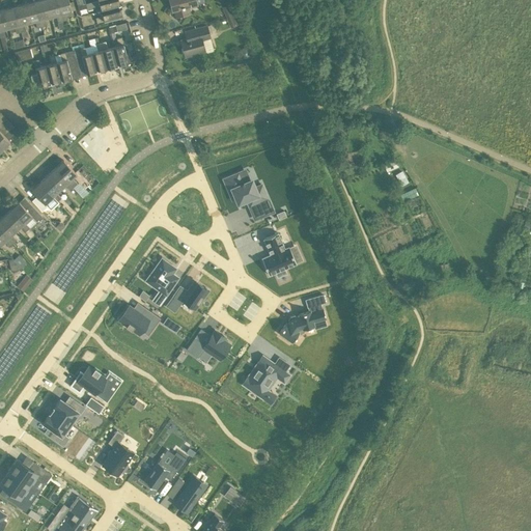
[(45,18),(50,17),(46,0),(37,0),(35,1),(42,27),(47,25),(45,18)]
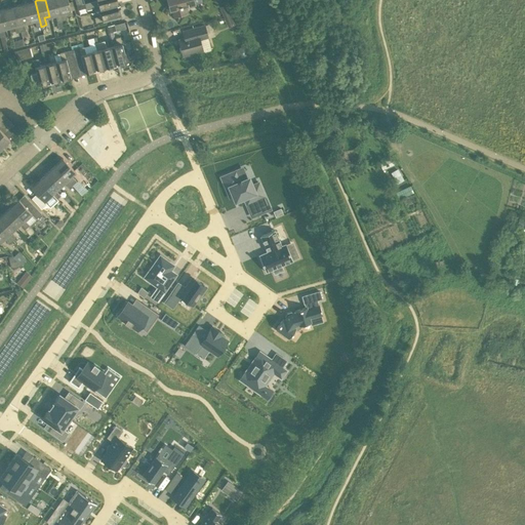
[(57,22),(62,21),(55,0),(45,0),(49,16),(55,15),(57,22)]
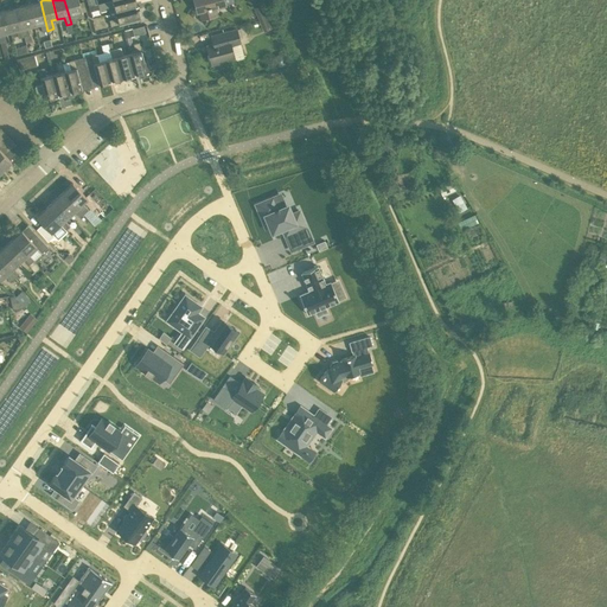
[(64,0),(71,24),(77,21),(75,14),(82,13),(78,0),(64,0)]
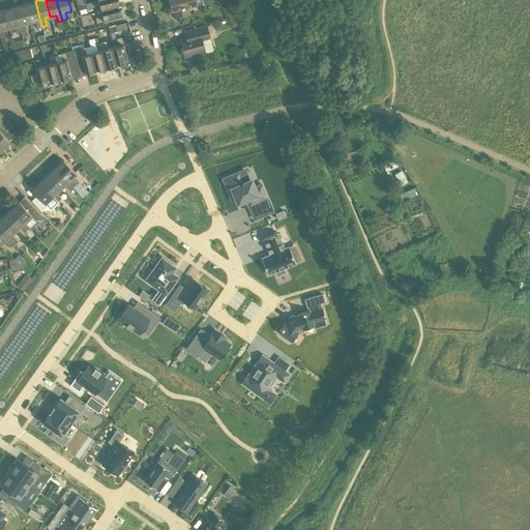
[(100,10),(119,5),(117,0),(96,0),(86,3),(87,9),(95,7),(96,11),(100,10)]
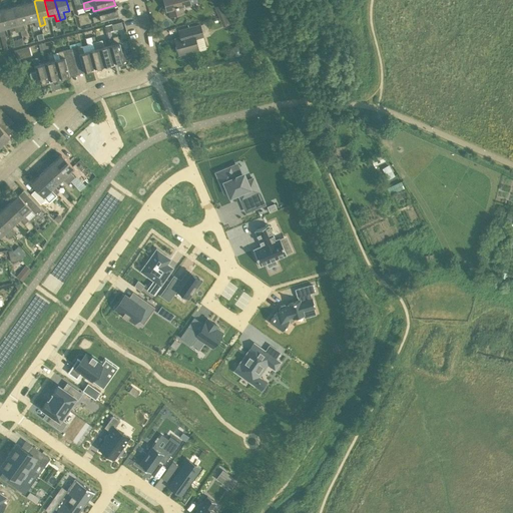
[(181,7),(189,5),(187,0),(163,0),(166,10),(167,9),(169,16),(182,13),(181,7)]
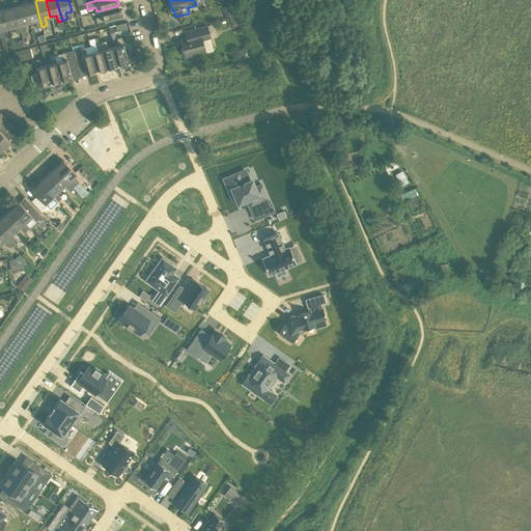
[(37,28),(42,27),(35,1),(25,3),(29,22),(35,21),(37,28)]
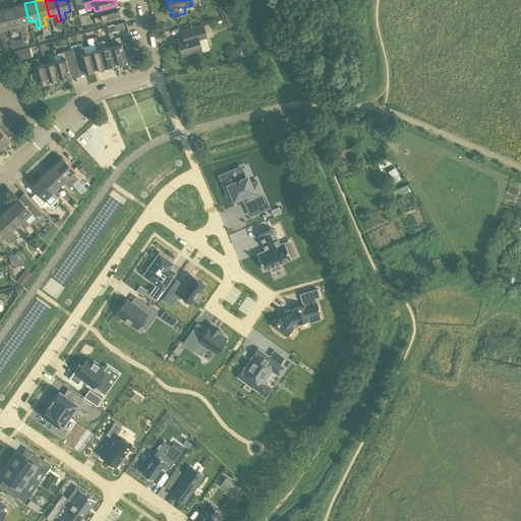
[(222,17),(233,14),(228,2),(218,7),(222,17)]
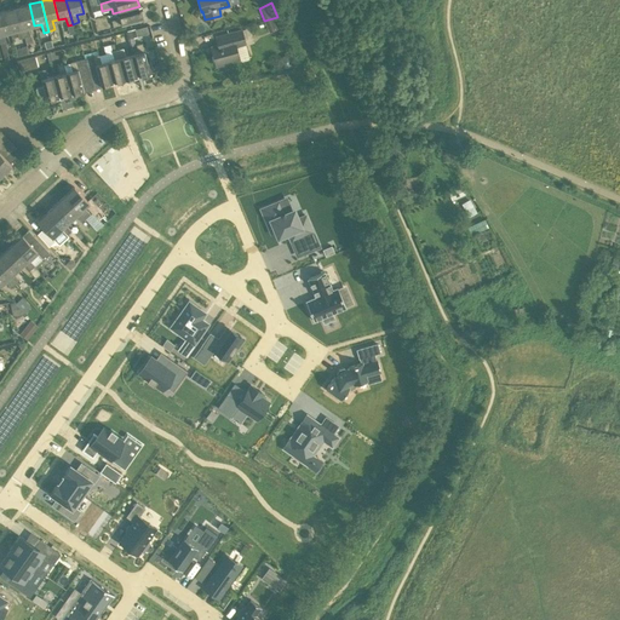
[(28,28),(34,26),(29,4),(17,7),(24,38),(26,38),(30,35),(28,28)]
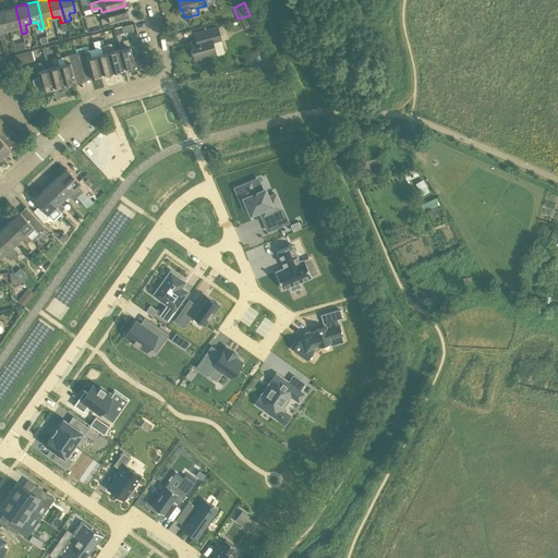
[(125,5),(106,11),(107,16),(100,19),(101,24),(129,16),(125,5)]
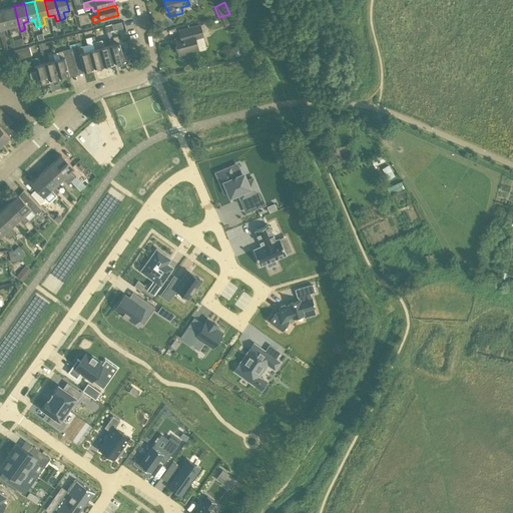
[(15,32),(20,31),(14,6),(3,9),(8,26),(14,25),(15,32)]
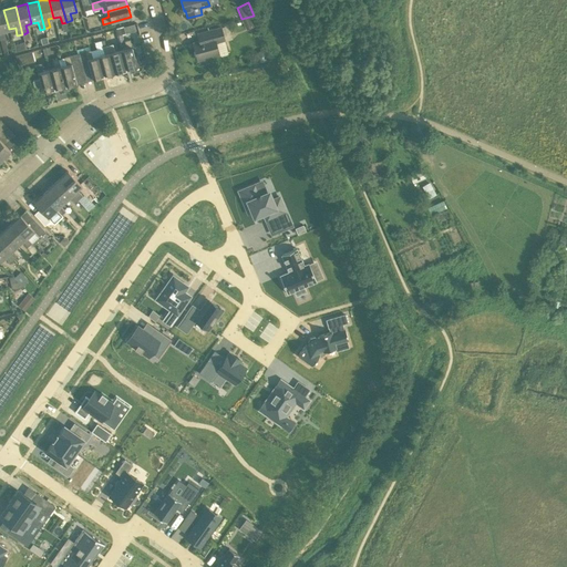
[(3,10),(0,10),(0,40),(6,39),(3,31),(9,29),(3,10)]
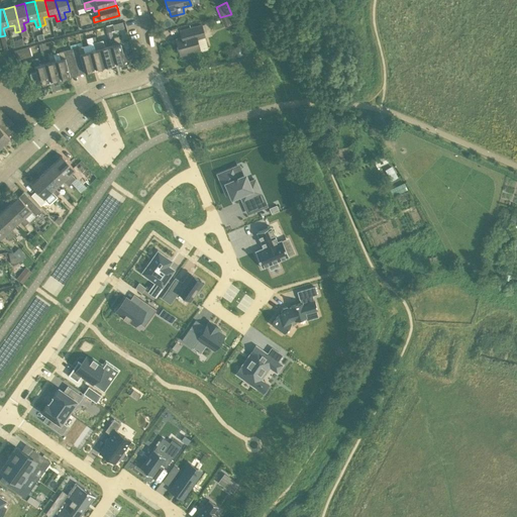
[(231,14),(220,17),(224,26),(235,22),(231,14)]
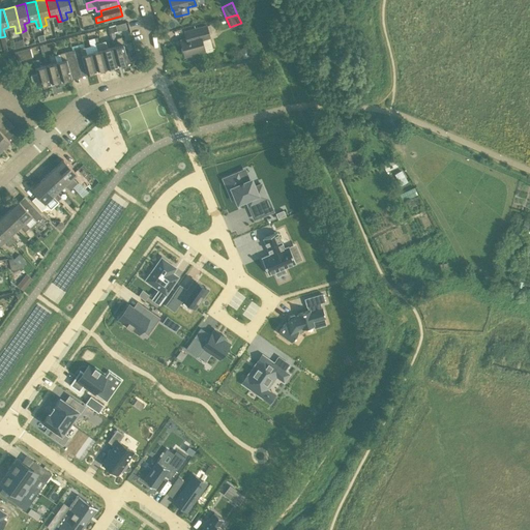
[(116,25),(108,27),(110,33),(117,31),(116,25)]
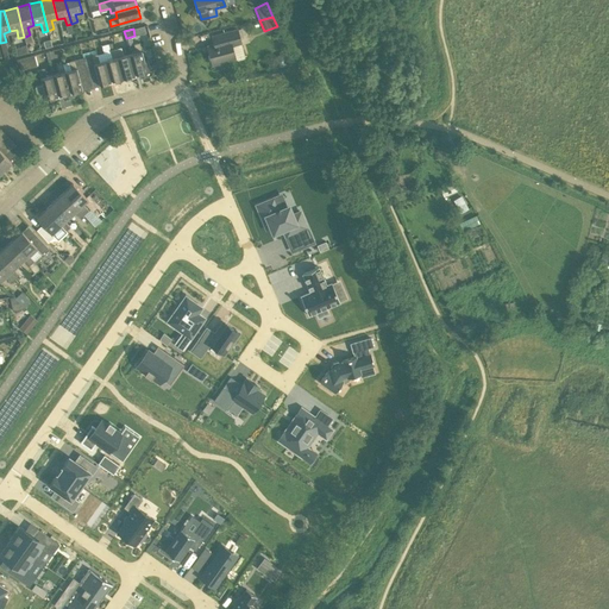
[(212,64),(236,60),(232,46),(240,44),(237,31),(224,33),(226,42),(208,46),(212,64)]
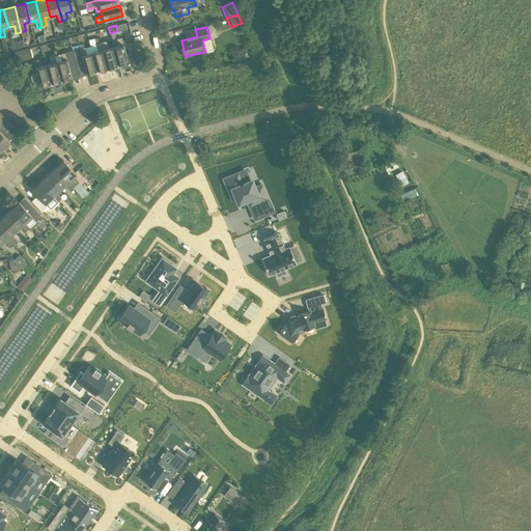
[(96,71),(107,68),(99,36),(94,38),(98,51),(91,52),(96,71)]
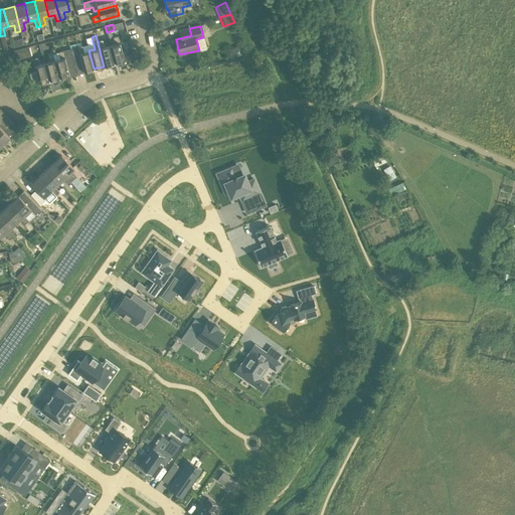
[(114,63),(109,45),(104,46),(103,39),(98,41),(96,35),(104,66),(114,63)]
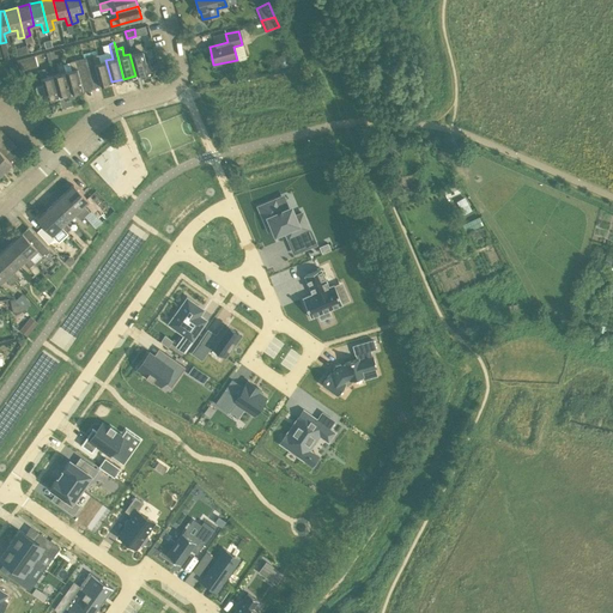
[(129,54),(135,76),(147,72),(140,43),(134,44),(137,52),(129,54)]
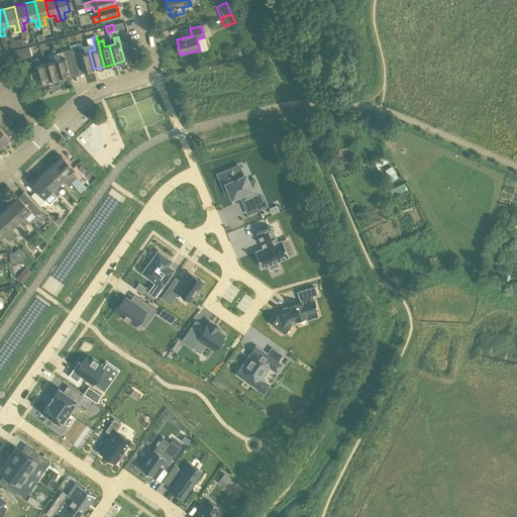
[(12,42),(14,47),(24,45),(24,43),(23,39),(12,42)]
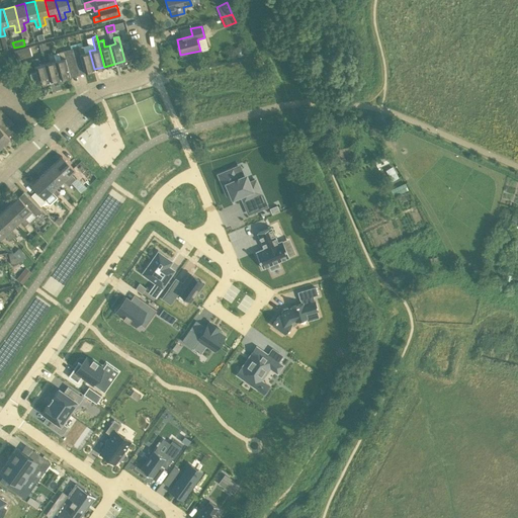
[(15,59),(30,55),(28,46),(13,50),(15,59)]
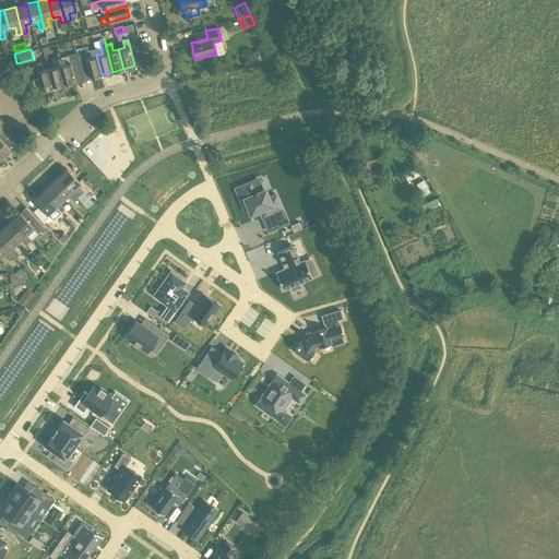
[(102,74),(96,55),(91,56),(90,49),(62,57),(64,63),(59,64),(64,84),(75,82),(73,72),(87,68),(90,78),(102,74)]
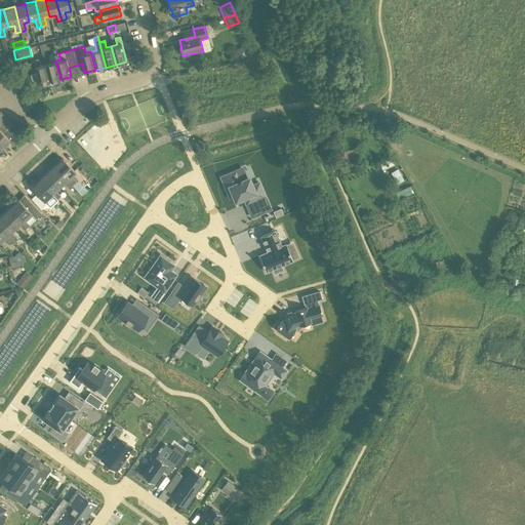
[(55,61),(53,54),(49,55),(50,62),(44,64),(49,82),(61,79),(55,61)]
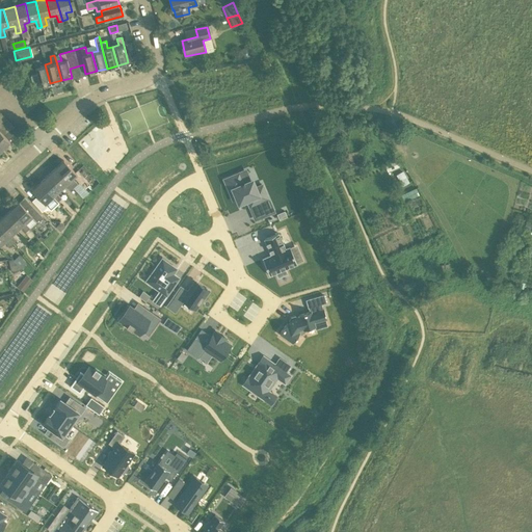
[(50,83),(45,64),(41,65),(38,59),(33,60),(36,74),(32,75),(30,77),(32,83),(34,83),(38,82),(40,86),(50,83)]
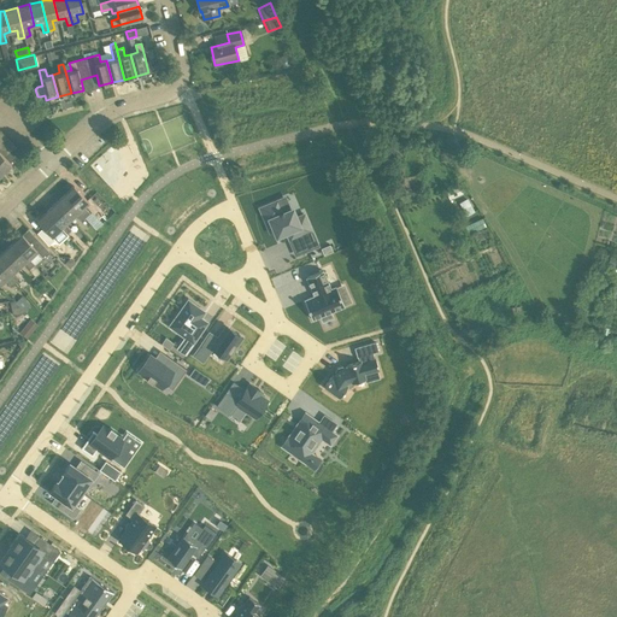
[(0,151),(10,141),(6,137),(0,142),(0,151)]
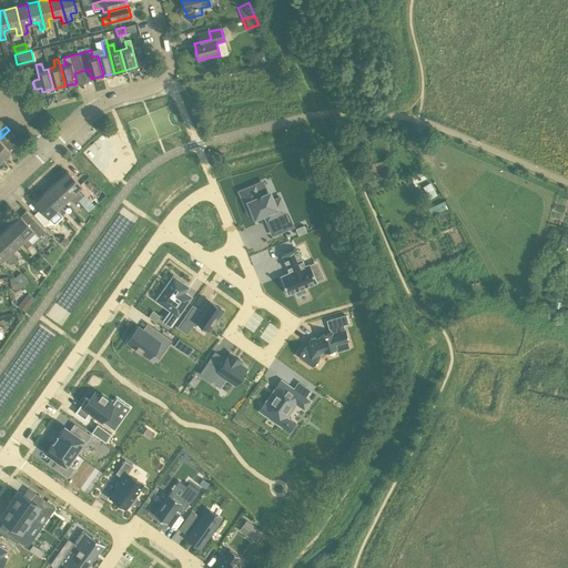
[(0,141),(3,145),(14,135),(9,130),(0,139),(0,141)]
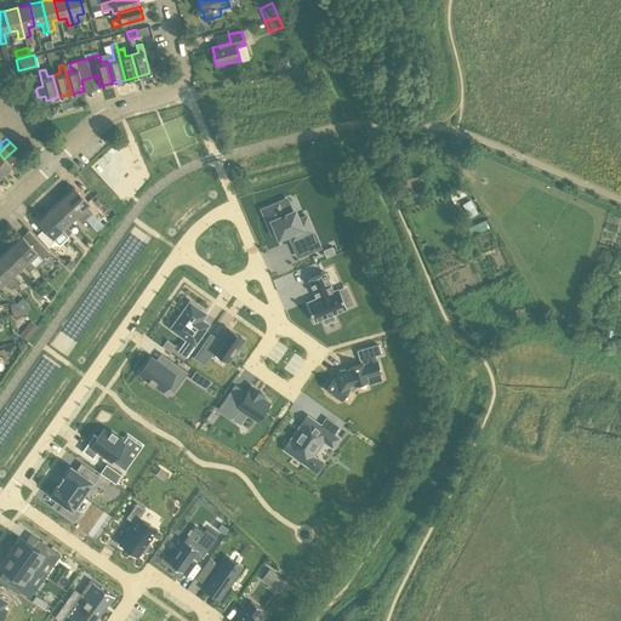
[(4,159),(9,165),(21,153),(16,148),(4,159)]
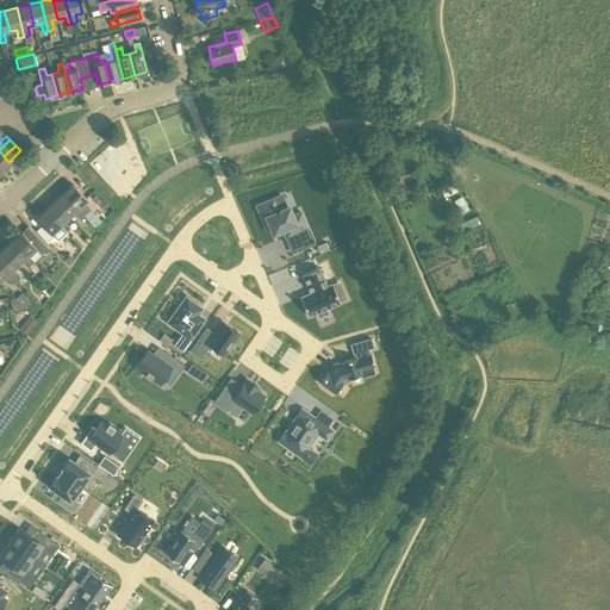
[(0,151),(0,170),(1,173),(11,163),(8,162),(4,156),(0,151)]
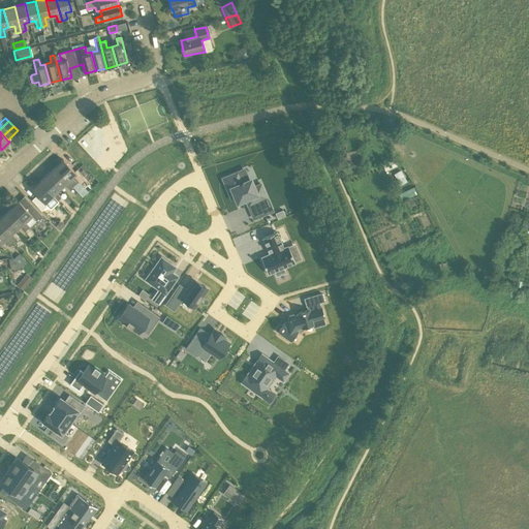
[(55,167),(72,186),(79,193),(83,189),(71,177),(75,174),(63,160),(55,167)]
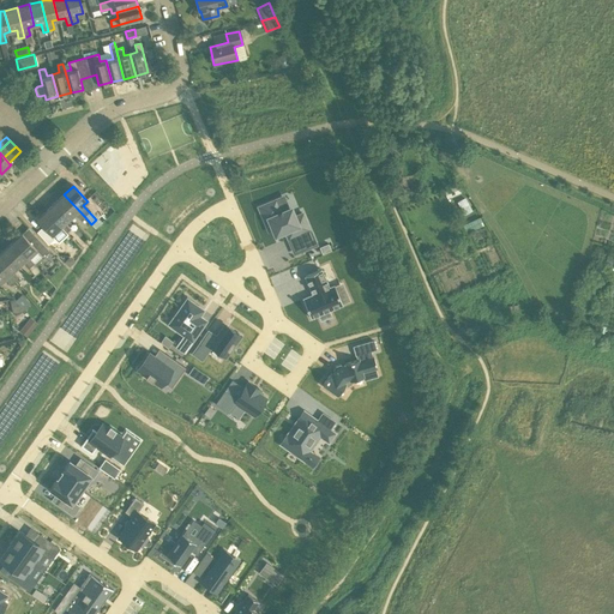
[(80,220),(84,216),(64,194),(54,203),(70,218),(74,214),(80,220)]
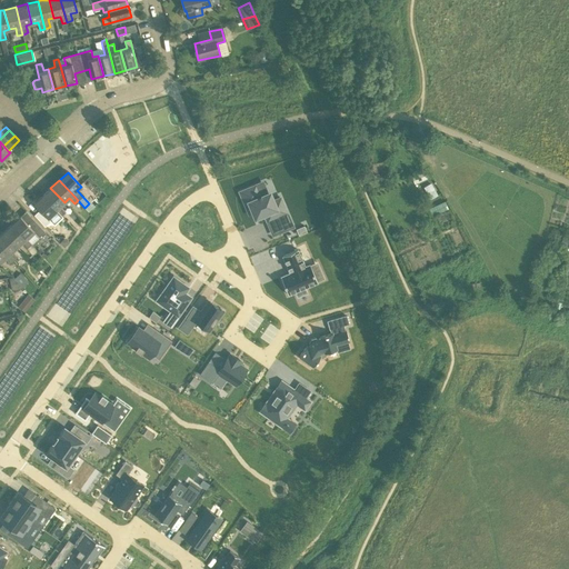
[(256,185),(240,190),(248,209),(251,208),(255,216),(265,212),(267,219),(278,215),(281,223),(289,220),(281,200),(273,203),(269,192),(260,196),(256,185)]
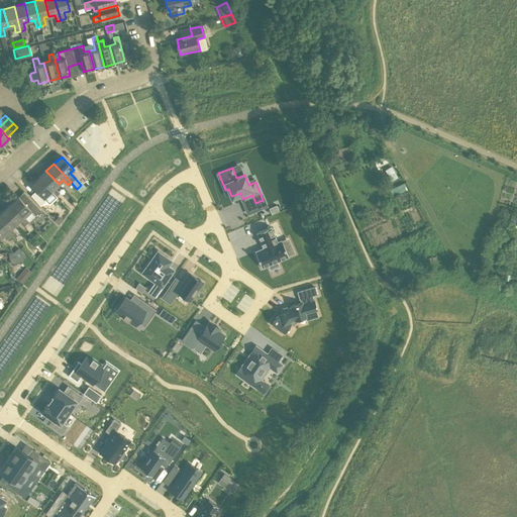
[(55,187),(59,184),(45,171),(38,178),(56,197),(60,193),(55,187)]
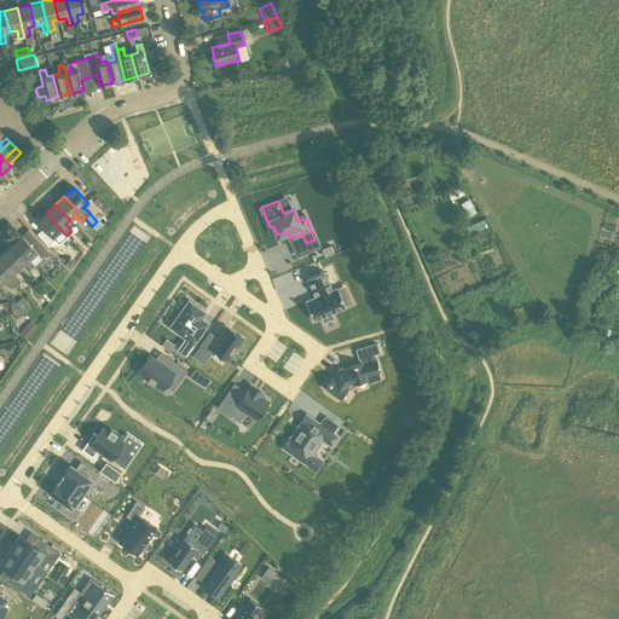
[(63,238),(67,236),(46,213),(36,221),(42,229),(38,233),(48,247),(56,241),(58,243),(63,238)]
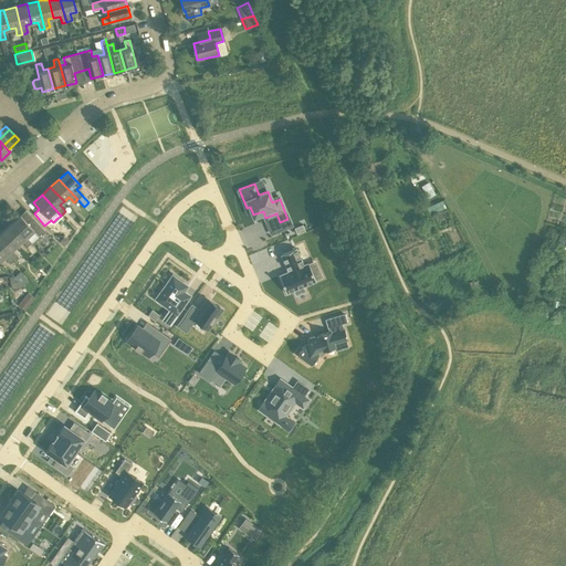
[(11,223),(35,250),(37,250),(40,245),(29,234),(33,230),(39,236),(44,230),(32,217),(25,222),(19,216),(11,223)]
